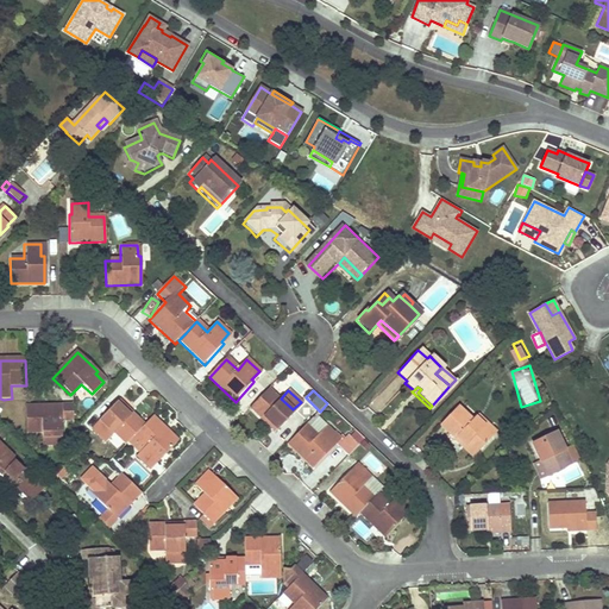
[(278,431),(295,412),(294,410),(293,409),(281,399),(278,401),(268,391),(250,409),(264,422),(267,420),(278,431)]
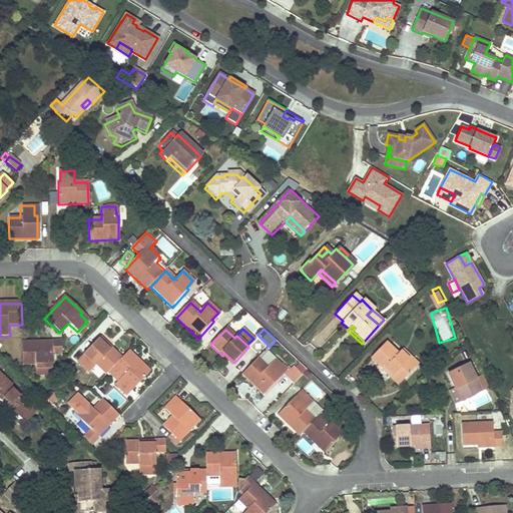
[(37,376),(44,376),(51,376),(50,366),(53,366),(53,353),(62,352),(61,338),(52,338),(52,342),(23,343),(23,365),(36,364),(37,376)]
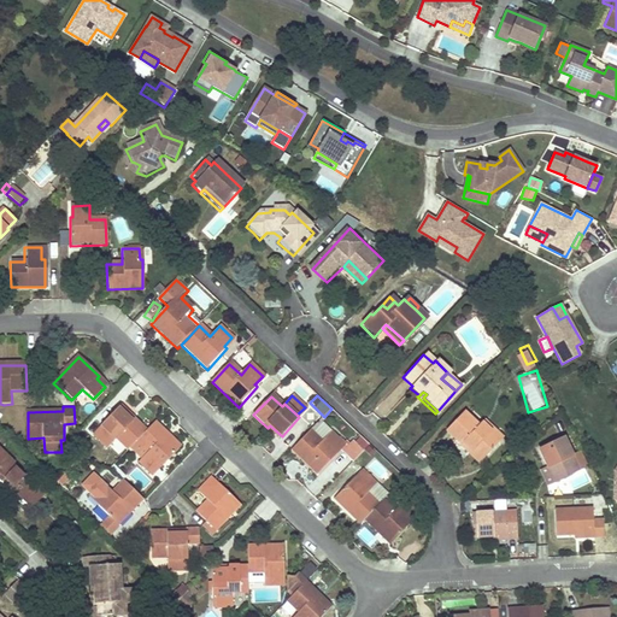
[(129,450),(137,441),(146,432),(121,407),(101,428),(104,430),(95,439),(101,445),(107,450),(117,440),(129,450)]
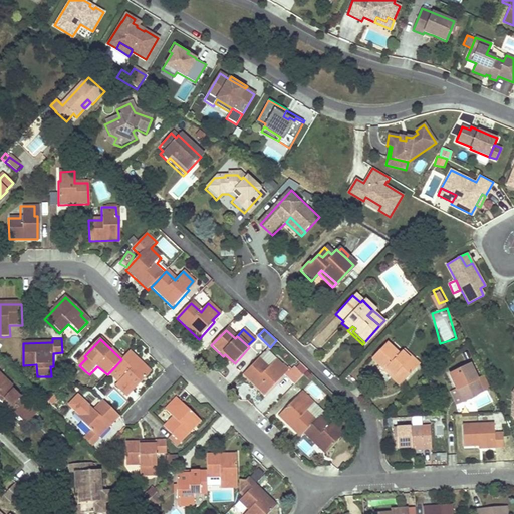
[(383,343),(376,351),(369,359),(381,370),(382,369),(400,384),(413,369),(405,361),(408,359),(400,352),(398,354),(383,343)]
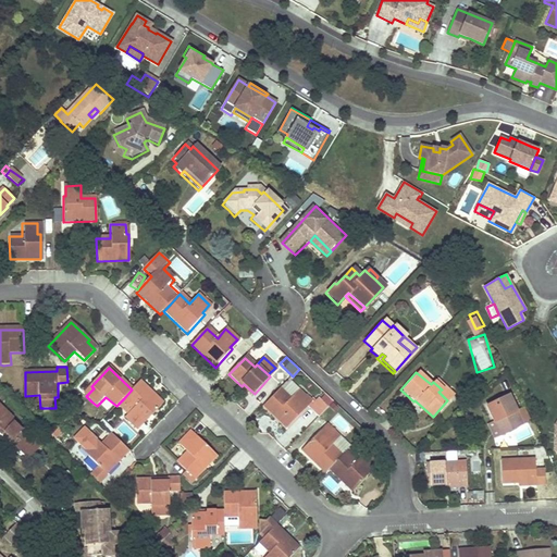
[(438,392),(447,400),(452,395),(434,380),(433,382),(442,390),(438,392)]
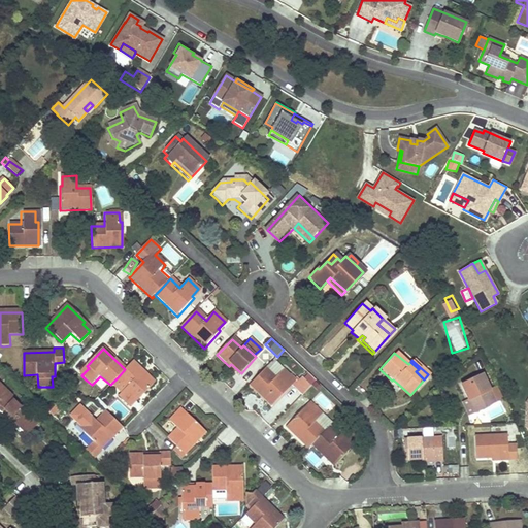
[(125,369),(118,377),(127,387),(119,396),(129,405),(136,399),(138,400),(155,383),(132,362),(125,369)]
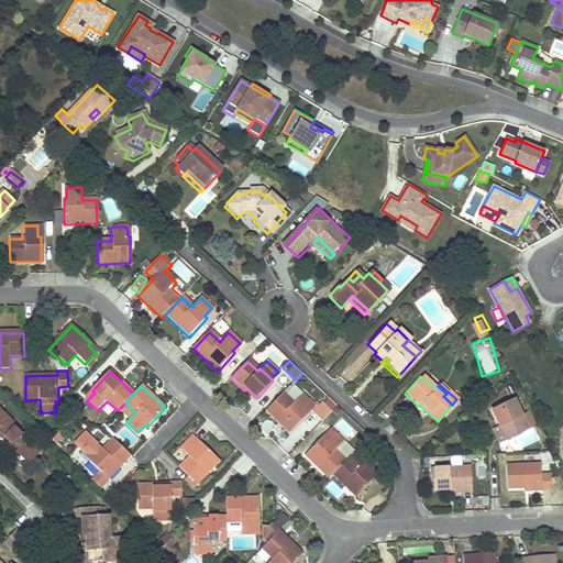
[(308,415),(307,414),(307,412),(313,405),(301,395),(294,404),(283,394),(266,411),(291,433),(308,415)]
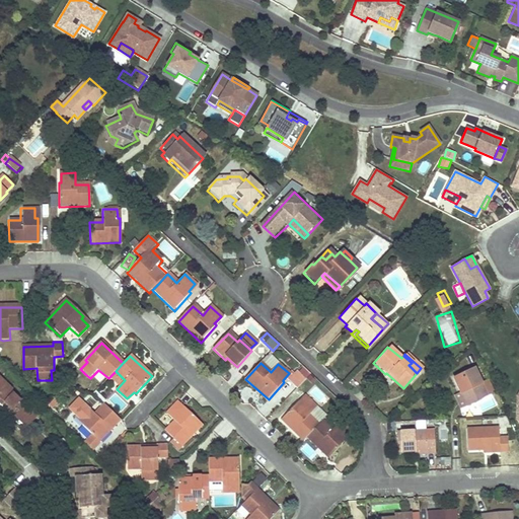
[(474,368),(454,378),(461,394),(466,404),(467,406),(489,396),(474,368)]
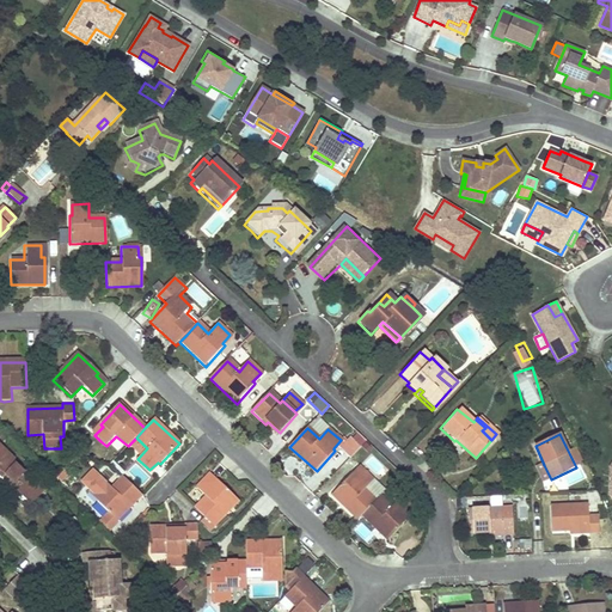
[(453,442),(473,460),(476,458),(456,440),(454,441),(453,442)]
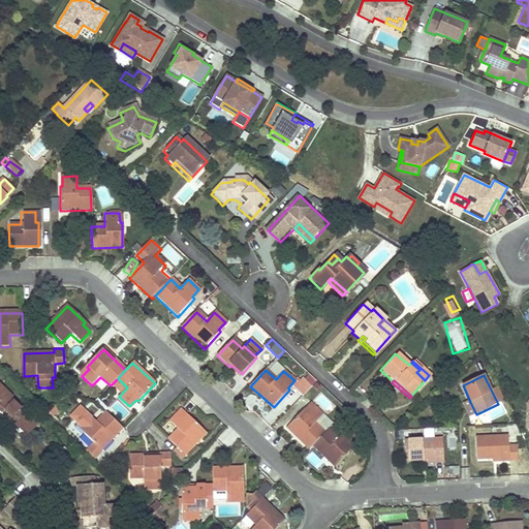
[(0,422),(3,426),(6,423),(23,439),(39,423),(24,408),(23,409),(10,398),(12,396),(0,383),(0,422)]
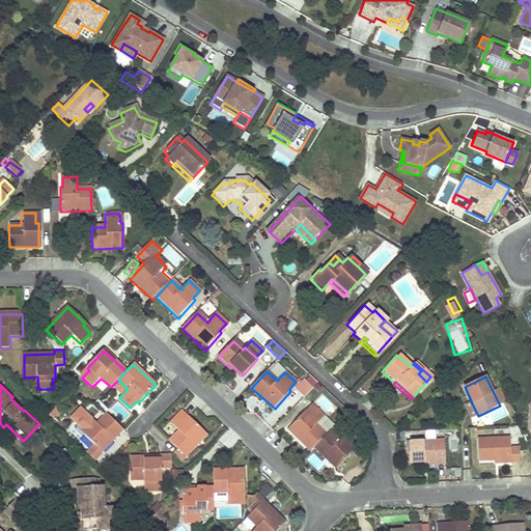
[(294,410),(299,415),(311,402),(305,396),(294,410)]
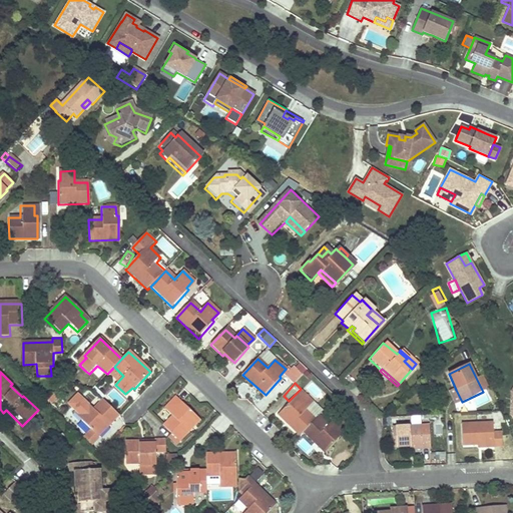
[(450,393),(455,403),(461,400),(456,390),(450,393)]
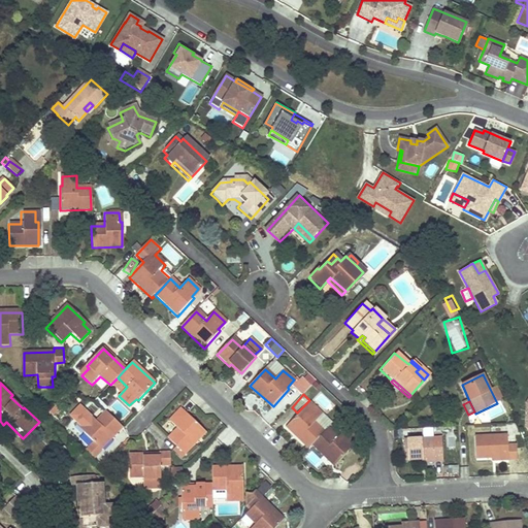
[(308,450),(312,446),(323,434),(314,425),(322,416),(310,405),(304,413),(303,411),(302,410),(286,429),(308,450)]
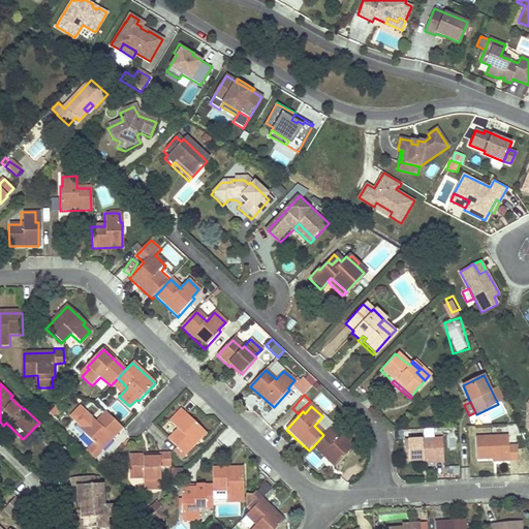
[(168,423),(174,427),(178,431),(168,441),(184,456),(206,433),(188,416),(186,418),(179,411),(168,423)]
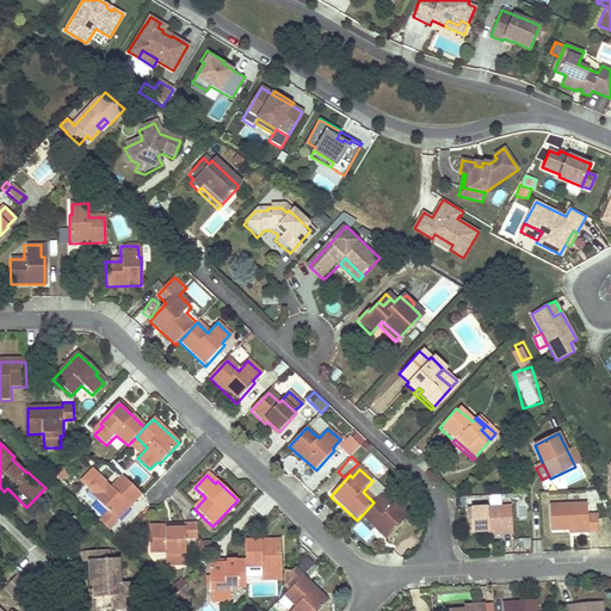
[(102,479),(96,485),(90,491),(98,499),(96,501),(117,520),(141,494),(123,476),(112,488),(102,479)]
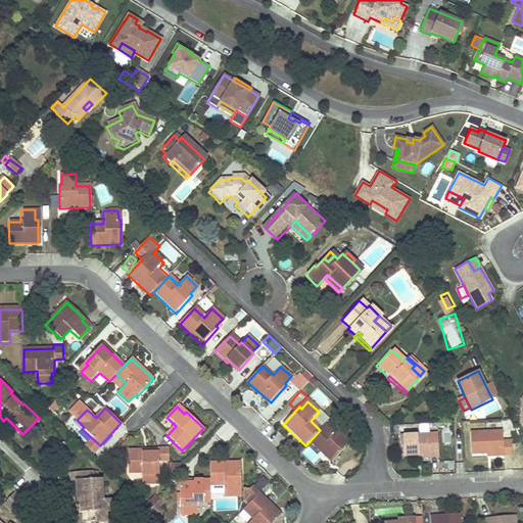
[(320,430),(310,441),(331,463),(347,444),(345,443),(351,436),(341,426),(333,435),(324,426),(320,430)]
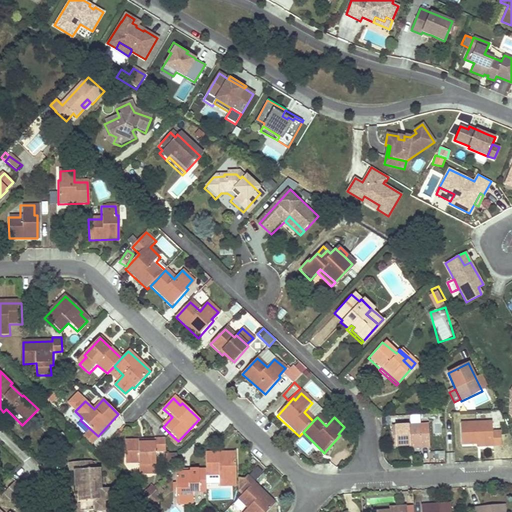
[(477,444),(477,445),(477,446),(500,446),(499,431),(490,431),(490,422),(460,423),(460,444),(477,444)]
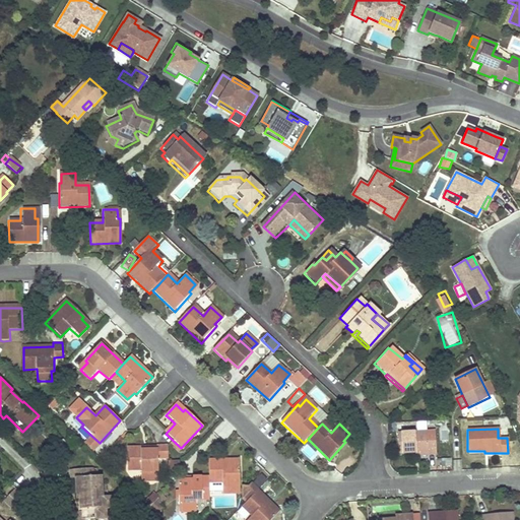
[(436,433),(397,434),(398,455),(415,454),(428,453),(428,455),(437,455),(436,433)]
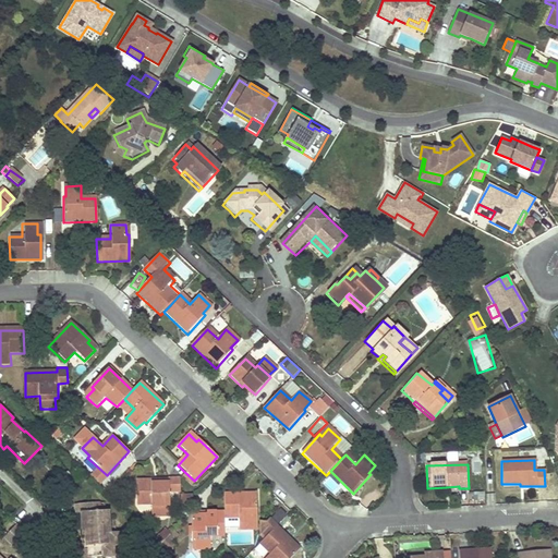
[(179,478),(179,474),(167,474),(168,478),(168,488),(180,488),(179,478)]
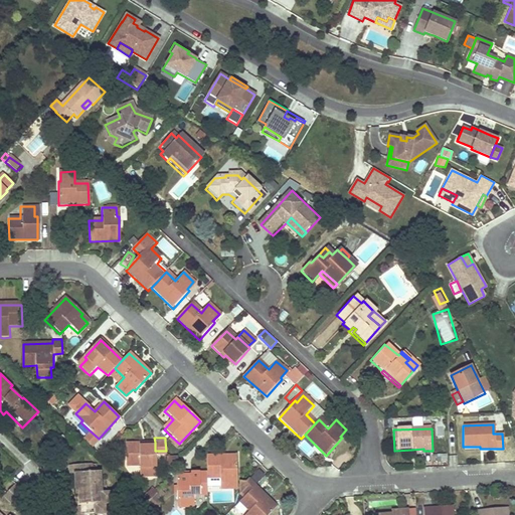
[(153,475),(153,470),(153,466),(156,465),(155,451),(155,442),(125,444),(126,464),(138,464),(139,476),(153,475)]
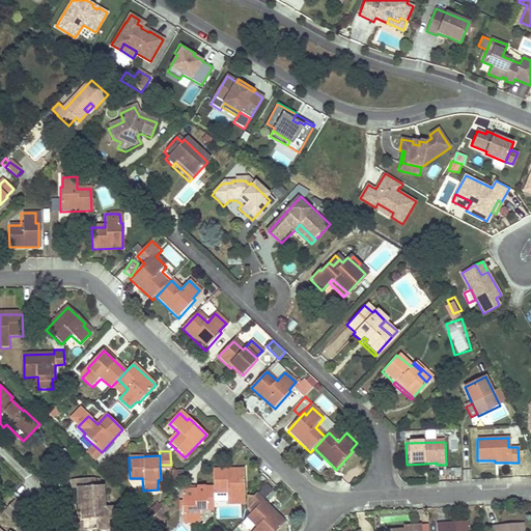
[(355,478),(363,470),(358,465),(350,473),(355,478)]
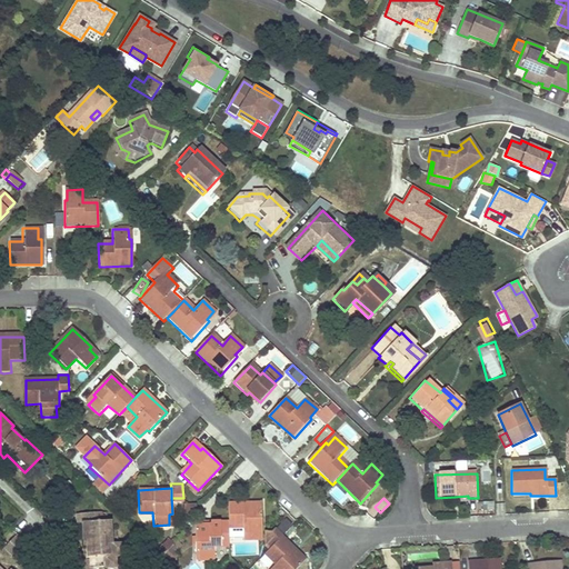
[(228,503),(228,522),(229,528),(242,528),(242,540),(259,540),(259,530),(261,530),(260,503),(228,503)]
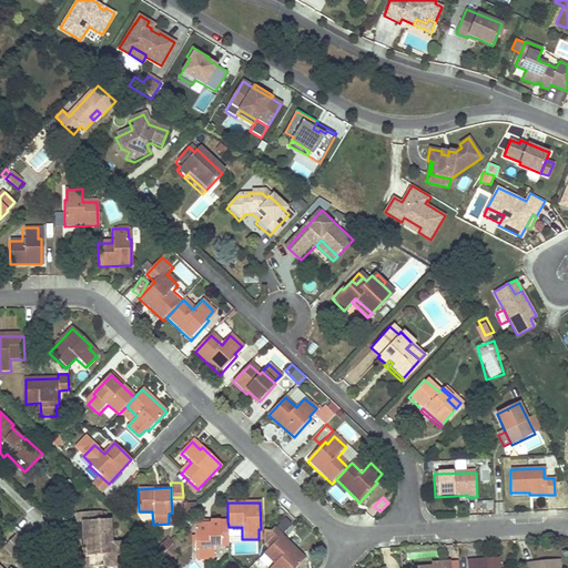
[(183,523),(194,523),(196,518),(199,518),(199,504),(183,505),(183,523)]
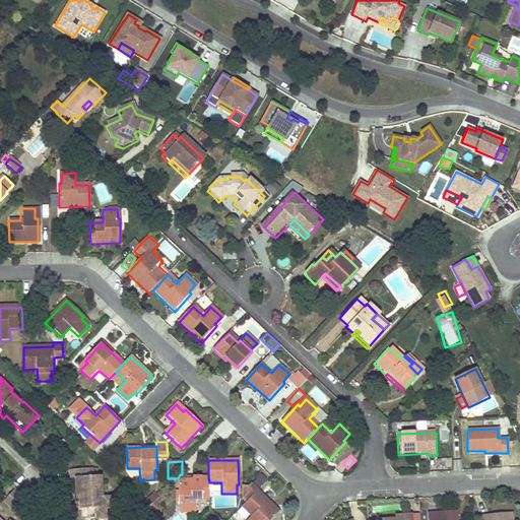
[(92,468),(71,469),(71,478),(76,477),(78,499),(80,499),(82,519),(85,519),(107,517),(106,507),(115,506),(114,496),(103,496),(102,476),(93,476),(92,468)]
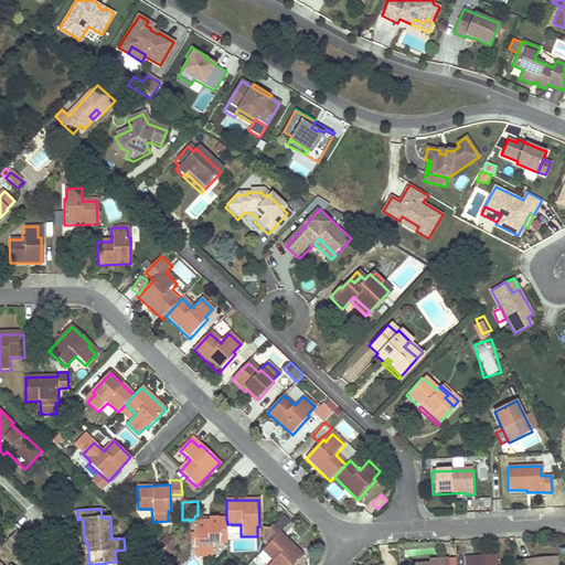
[(194,545),(195,545),(196,545),(196,556),(213,555),(213,543),(227,542),(227,524),(226,519),(193,520),(194,545)]
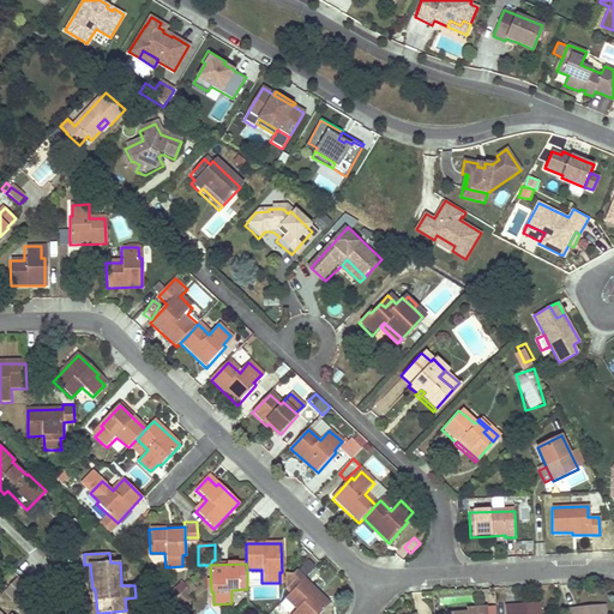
[(286,587),(293,593),(304,581),(305,579),(296,572),(293,576),(284,576),(286,587)]
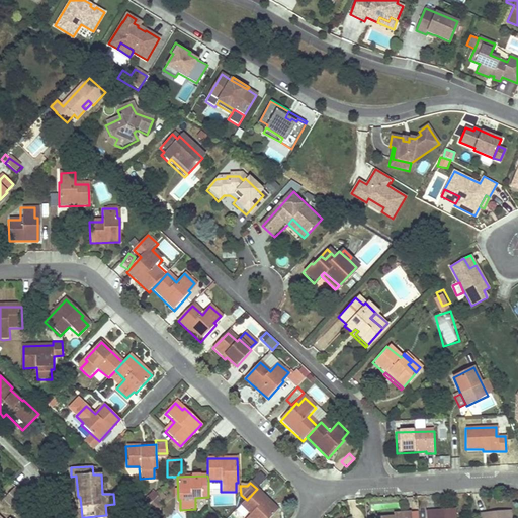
[(15,488),(4,500),(15,511),(27,499),(15,488)]
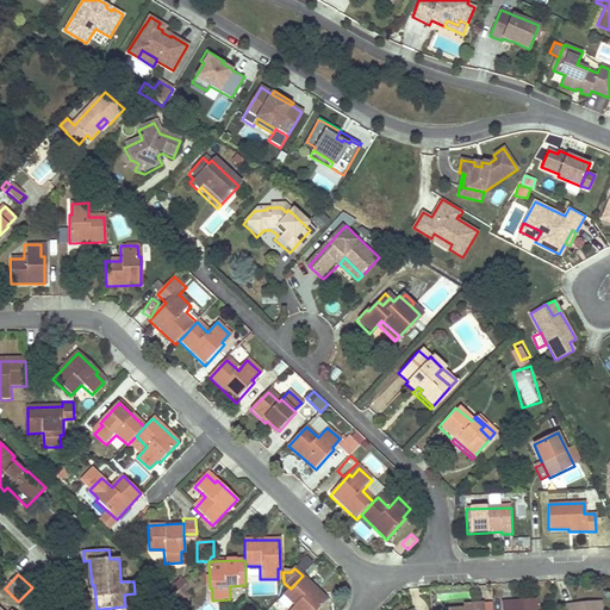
[(319,609),(329,601),(302,577),(291,589),(288,591),(285,595),(297,605),(292,609),(319,609)]
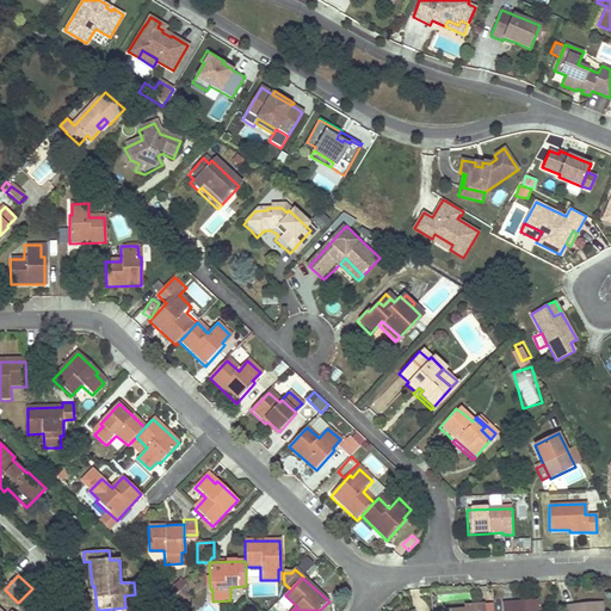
[(99,610),(100,610),(97,610),(94,586),(92,586),(93,604),(87,604),(87,610),(99,610)]
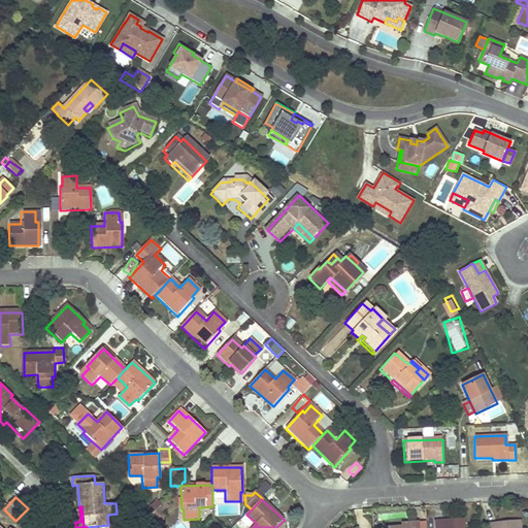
[(28,508),(15,521),(18,523),(29,510),(28,508)]
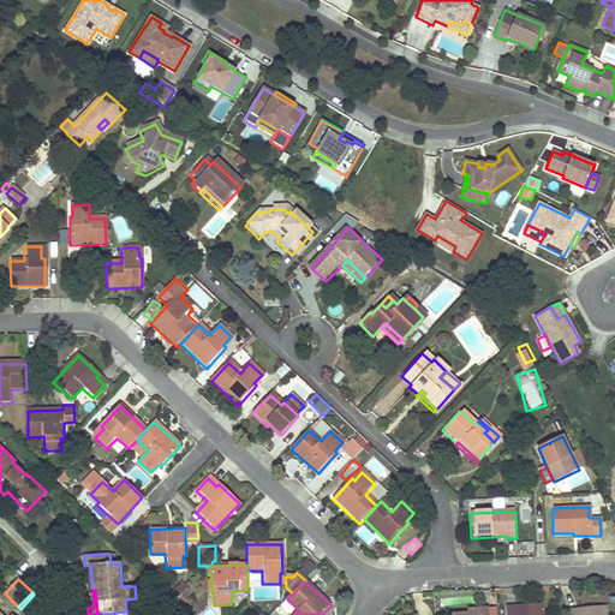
[(186,593),(181,599),(189,608),(195,601),(186,593)]
